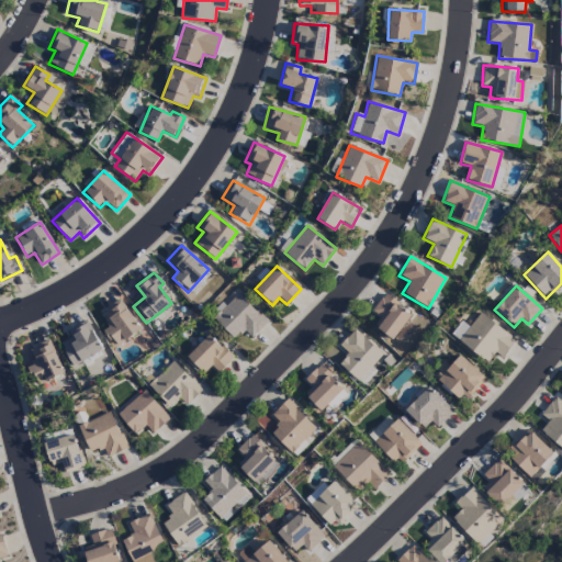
[(233,338),(242,329),(250,339),(268,323),(239,293),(213,318),(233,338)]
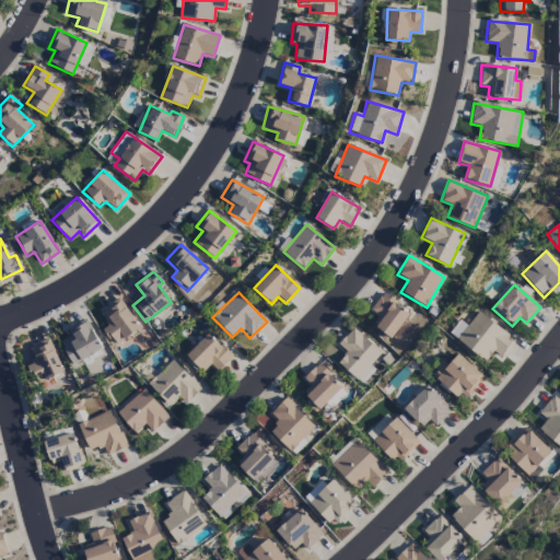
[(370,310),(378,317),(372,325),(391,339),(410,315),(384,293),(370,310)]
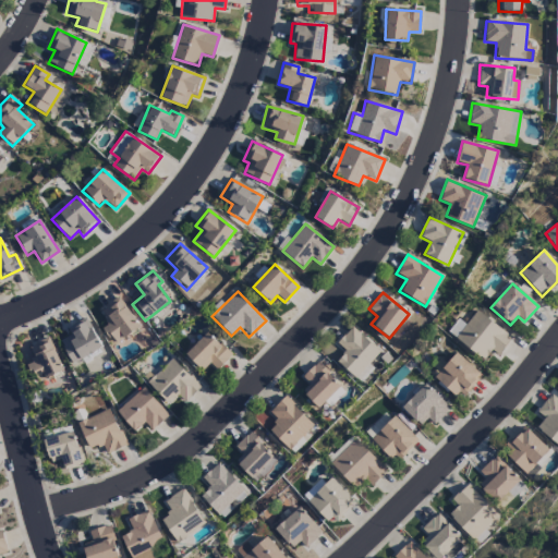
[(114,344),(138,329),(119,298),(100,310),(110,325),(105,328),(114,344)]
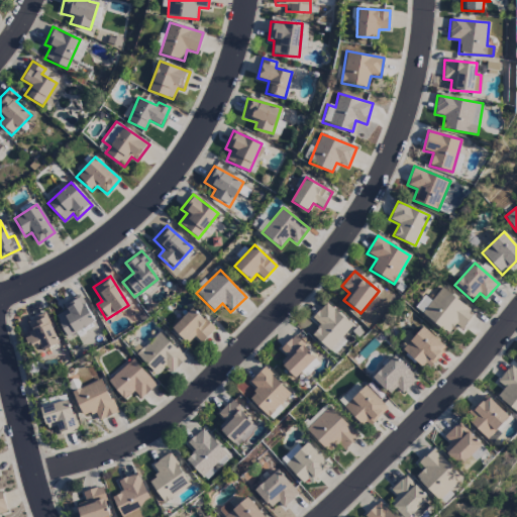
[(455,325),(461,330),(475,313),(441,287),(430,301),(424,296),(415,308),(447,334),(455,325)]
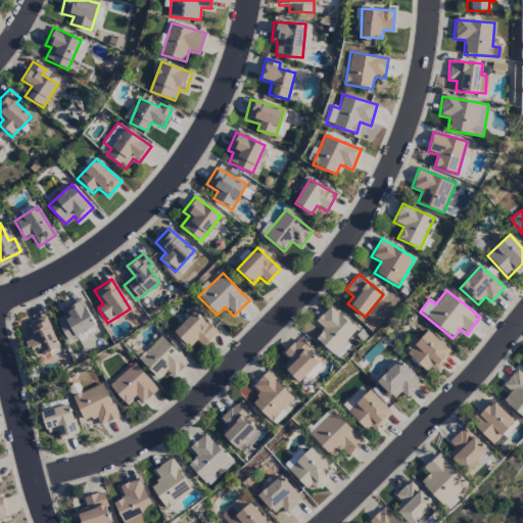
[(62,307),(65,314),(55,320),(67,341),(96,326),(80,297),(62,307)]
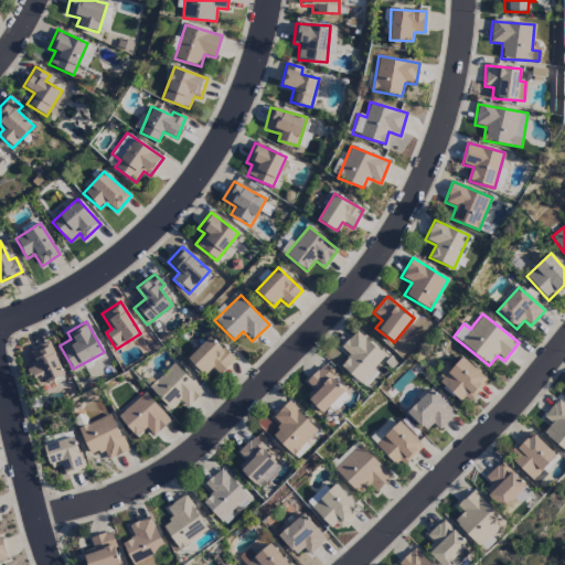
[(385,358),(356,330),(341,348),(349,355),(341,365),(364,387),(379,373),(374,370),(385,358)]
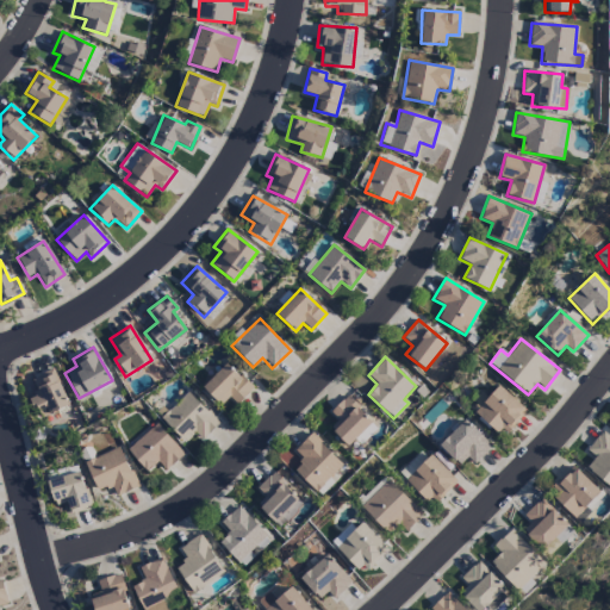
[(229,397),(237,405),(253,388),(226,362),(203,387),(222,405),(229,397)]
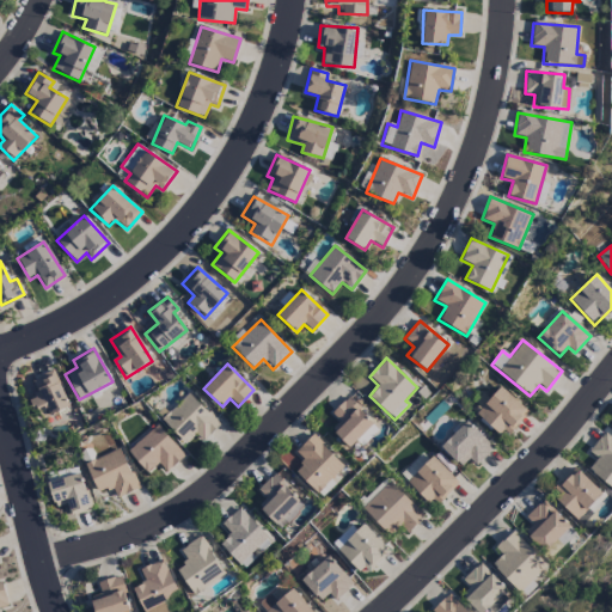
[(71,407),(53,371),(31,380),(38,393),(30,398),(42,421),(71,407)]
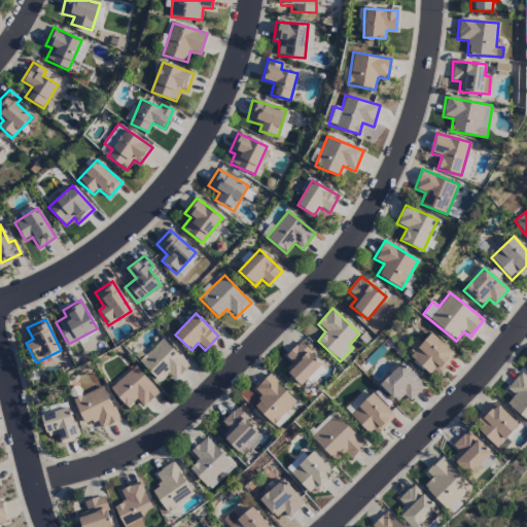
[(411,355),(434,378),(455,355),(431,334),(411,355)]
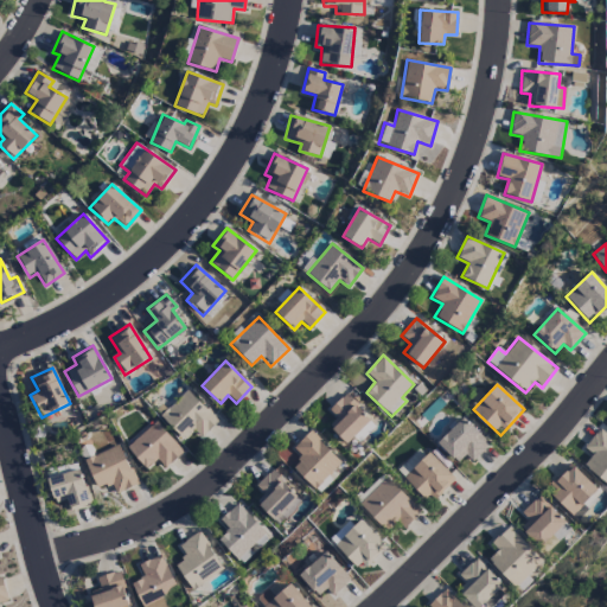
[(193,430),(202,439),(218,420),(186,389),(160,417),(184,440),(193,430)]
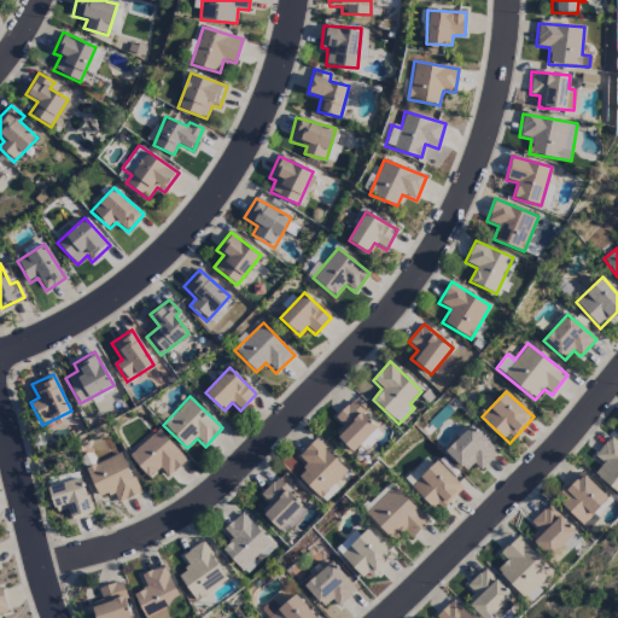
[(334,417),(344,427),(336,435),(351,453),(377,429),(353,401),(334,417)]
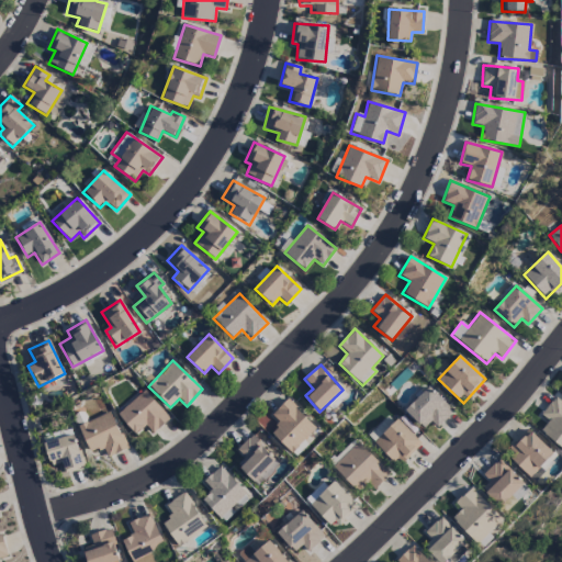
[(437,428),(452,411),(427,386),(404,411),(424,429),(430,422),(437,428)]
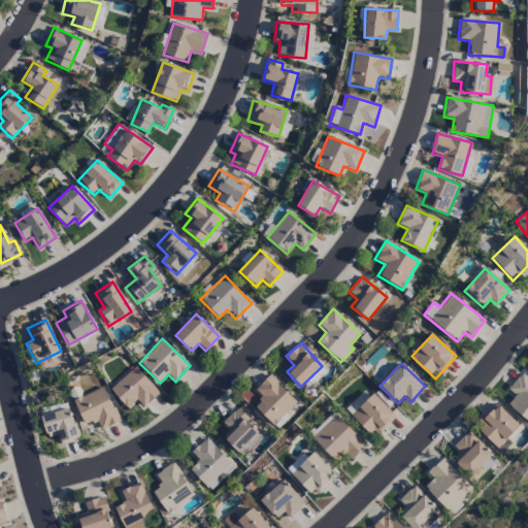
[(159,393),(135,366),(109,390),(127,408),(136,400),(143,407),(159,393)]
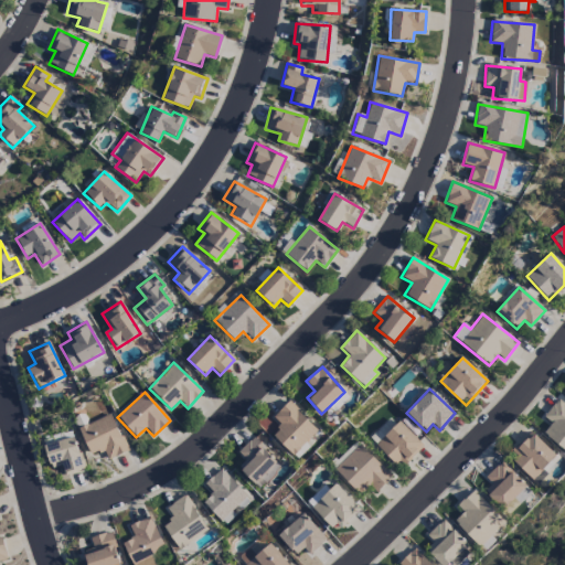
[(543,417),(551,423),(543,434),(564,450),(564,406),(556,401),(543,417)]
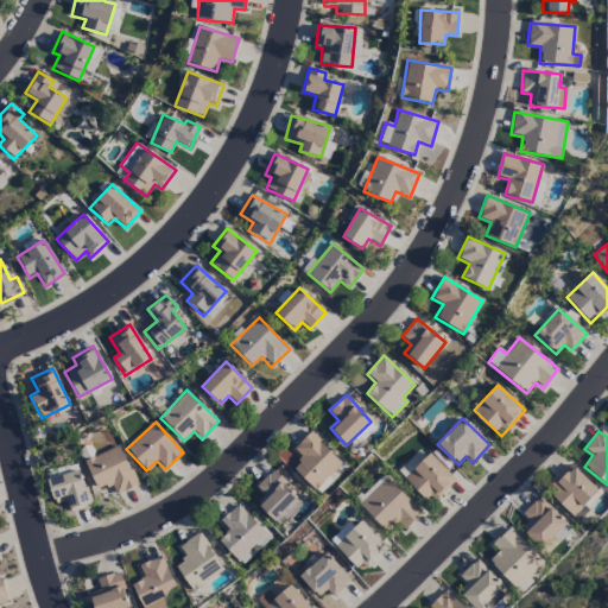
[(293,450),(304,458),(292,470),(316,492),(342,462),(309,434),(293,450)]
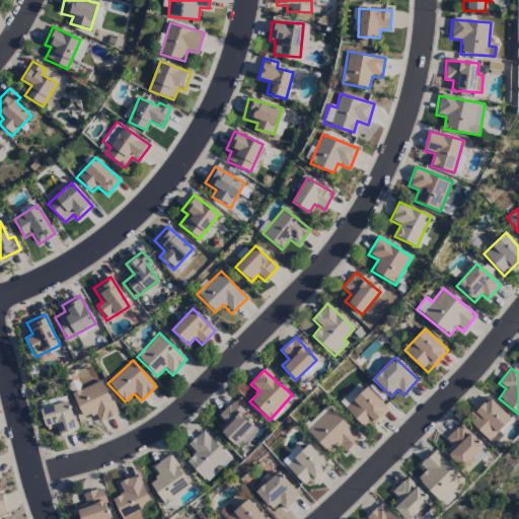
[(81,418),(95,414),(98,422),(116,416),(102,380),(72,391),(81,418)]
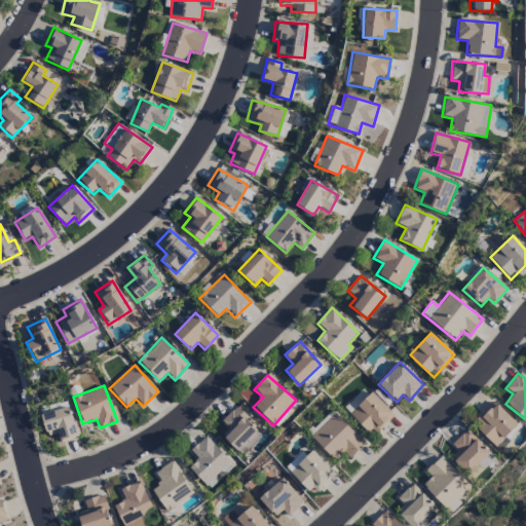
[(373,437),(395,414),(371,392),(350,414),(373,437)]
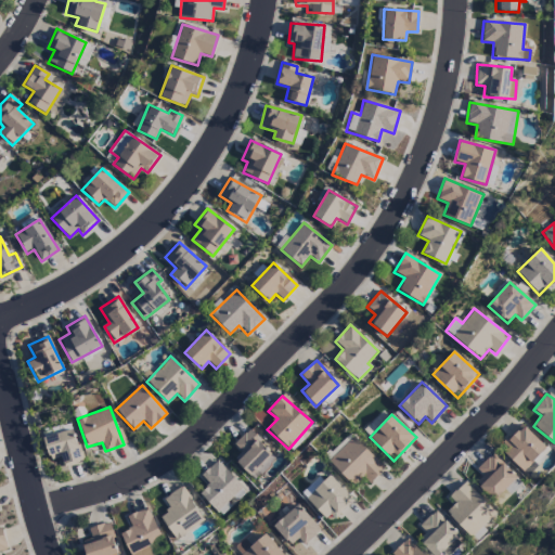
[(499,449),(524,472),(545,447),(521,424),(499,449)]
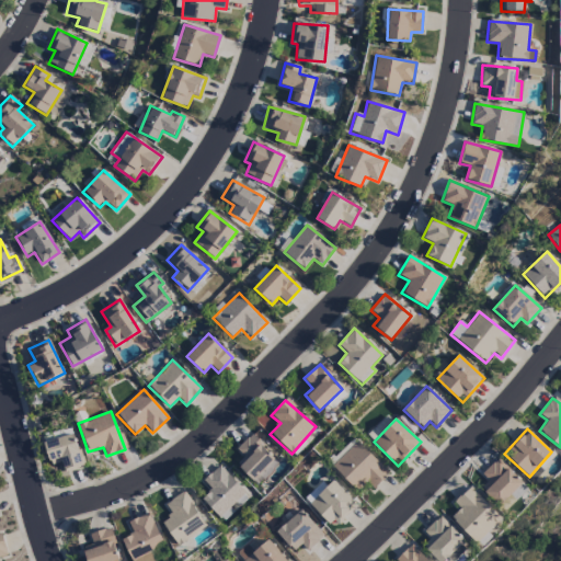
[(243,457),(237,464),(256,484),(279,465),(252,434),(236,449),(243,457)]
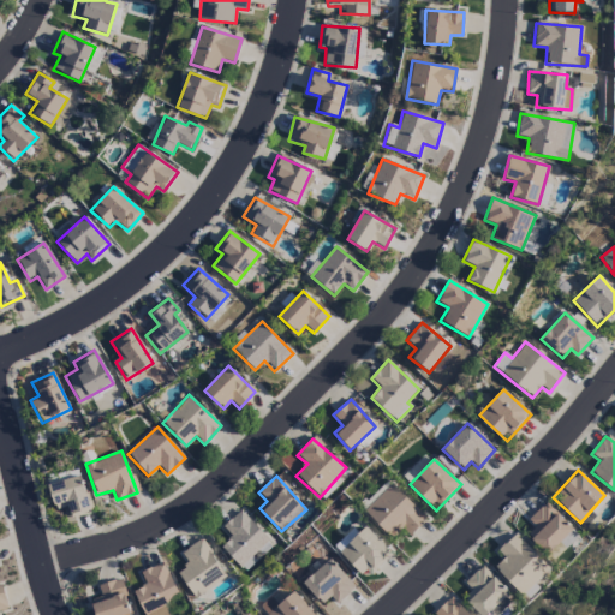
[(48,482),(53,509),(69,507),(70,514),(89,512),(83,477),(48,482)]
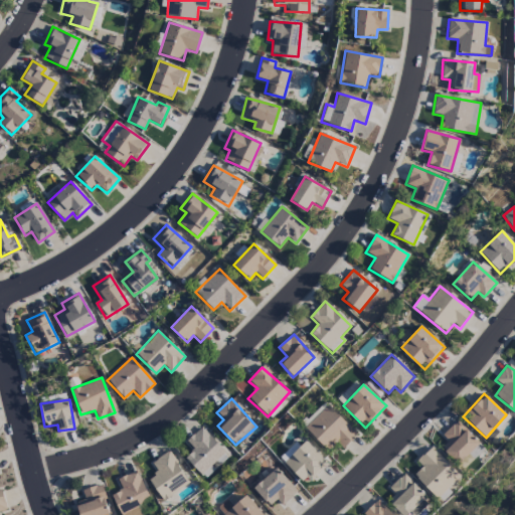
[(342,449),(356,435),(328,404),(305,426),(327,451),(336,442),(342,449)]
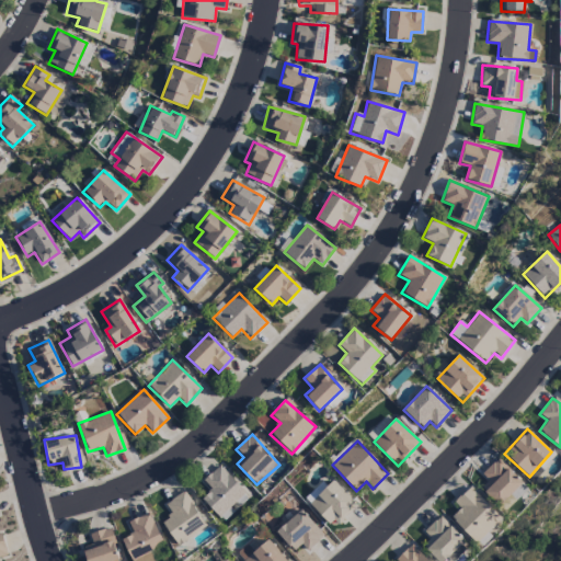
[(482,474),(488,480),(480,489),(504,511),(527,487),(496,459),(482,474)]
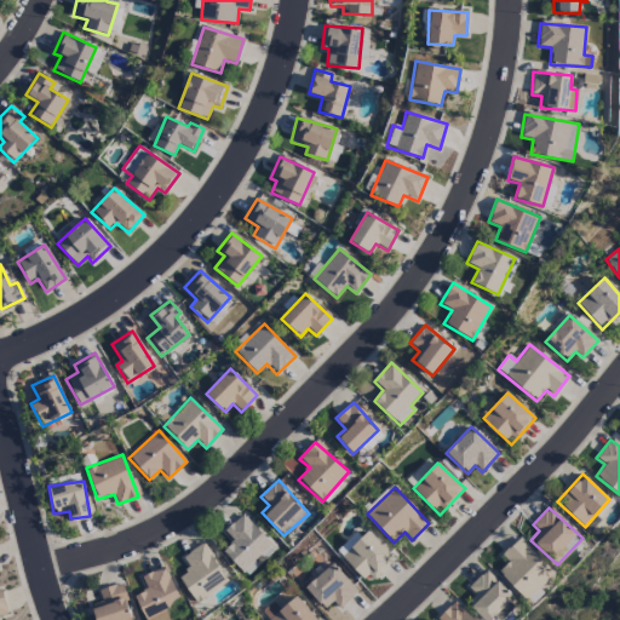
[(276,550),(242,514),(224,532),(234,541),(223,551),(246,577),(276,550)]
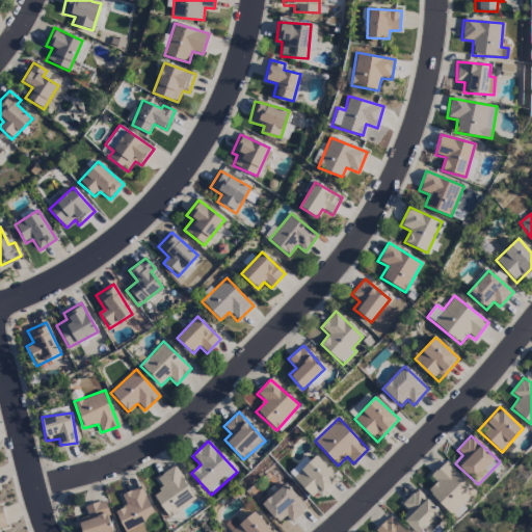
[(316,501),(338,479),(316,456),(294,477),(316,501)]
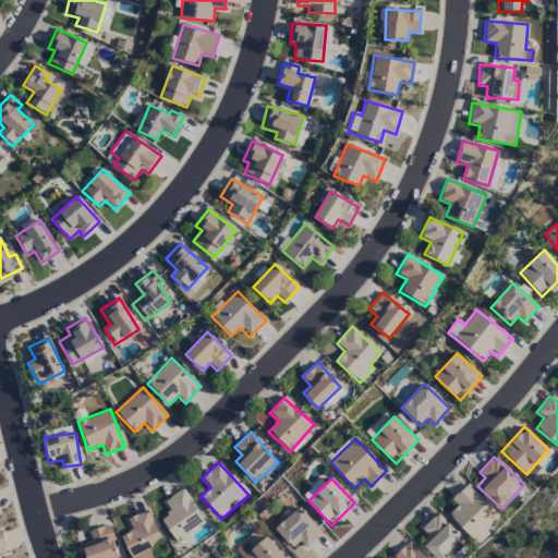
[(451,500),(458,506),(448,514),(473,542),(499,517),(468,484),(451,500)]
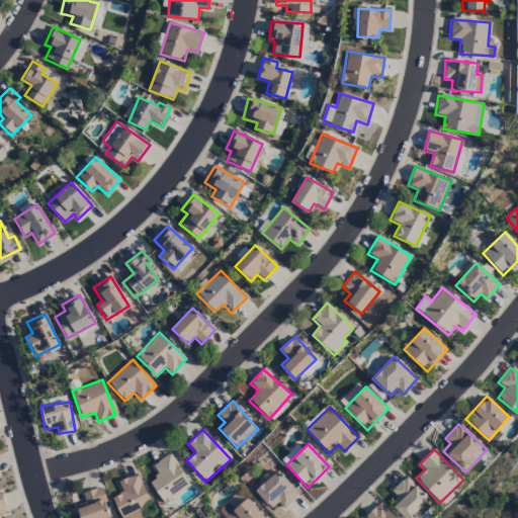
[(163,503),(190,485),(170,453),(151,466),(159,477),(150,483),(163,503)]
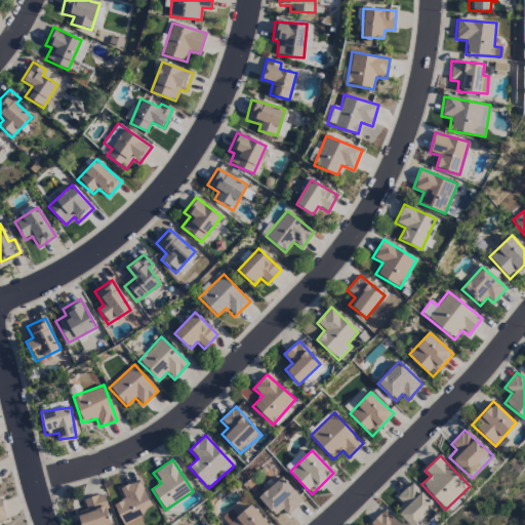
[(304,500),(280,477),(258,499),(275,516),(281,510),(288,516),(304,500)]
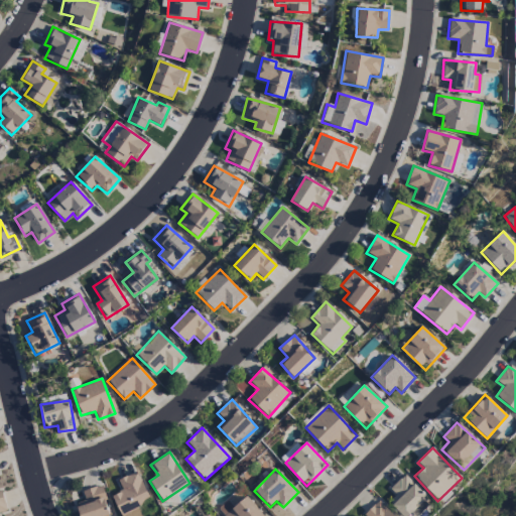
[(121,515),(150,501),(137,472),(118,481),(123,491),(112,496),(121,515)]
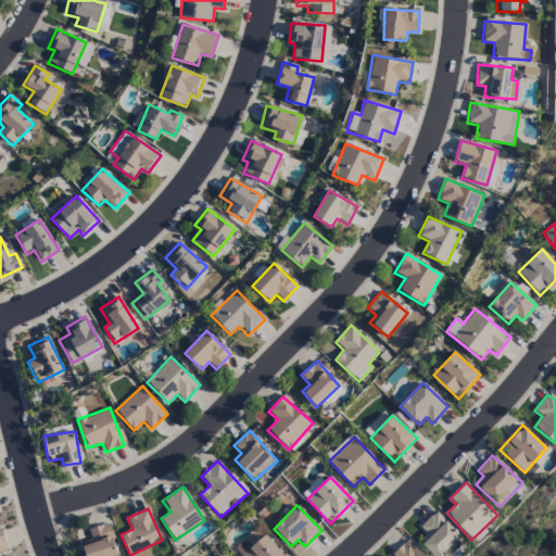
[(426,533),(418,541),(432,555),(439,555),(460,536),(436,510),(419,527),(426,533)]
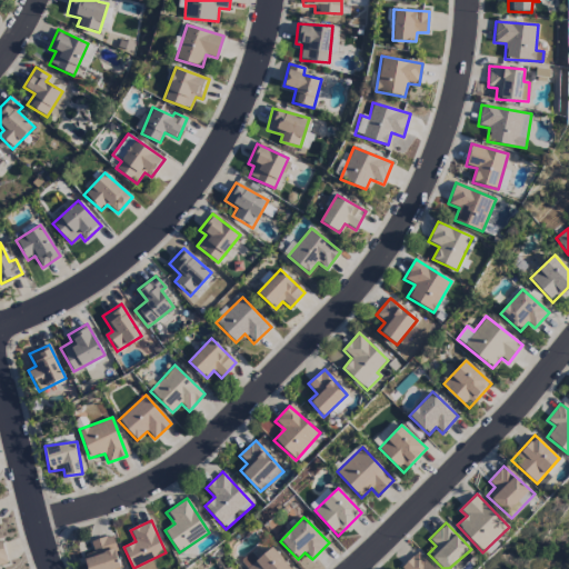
[(120,568),(110,536),(90,542),(93,552),(83,556),(88,568),(120,568)]
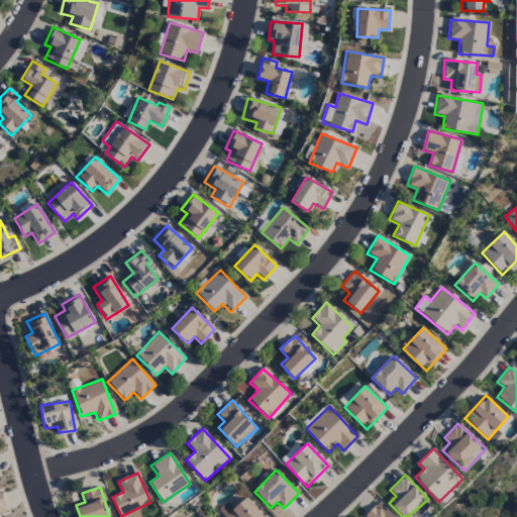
[(218,509),(223,516),(263,516),(247,497),(233,508),(228,502),(218,509)]
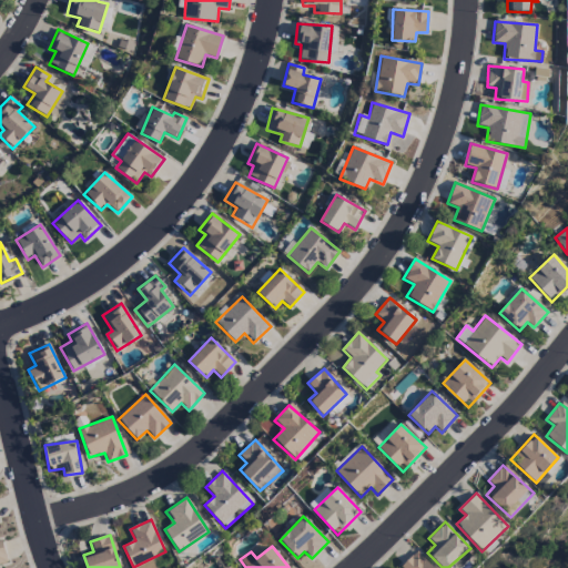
[(399,567),(432,567),(415,551),(399,567)]
